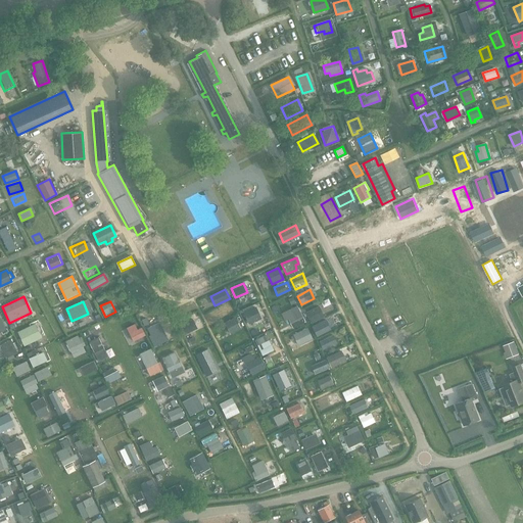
[(232,303),(219,308),(223,319),(237,313),(232,303)]
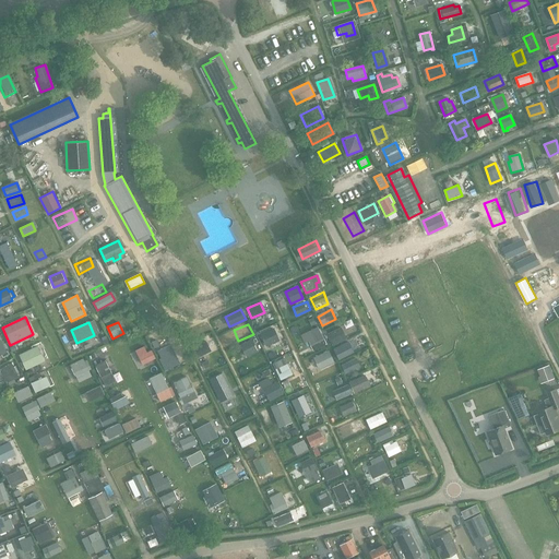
[(275,326),(261,333),(266,346),(281,340),(275,326)]
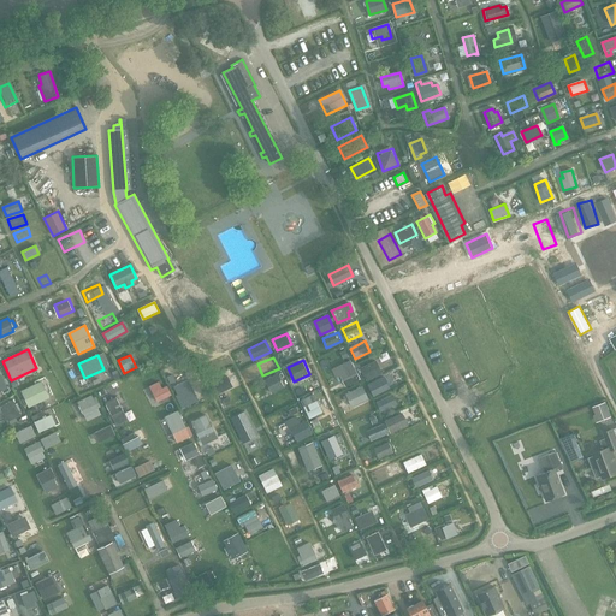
[(367,380),(381,373),(375,361),(361,368),(367,380)]
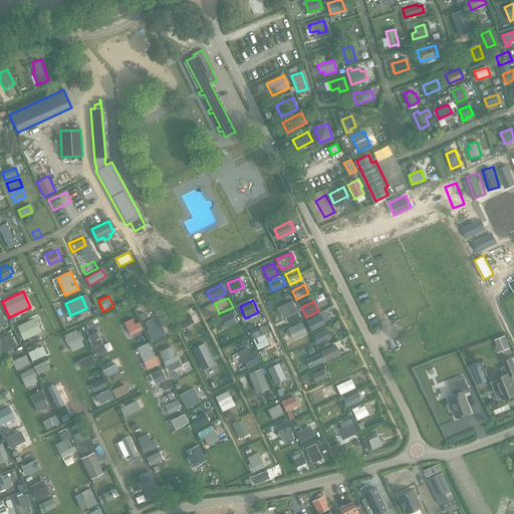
[(152,307),(138,314),(144,324),(157,318),(152,307)]
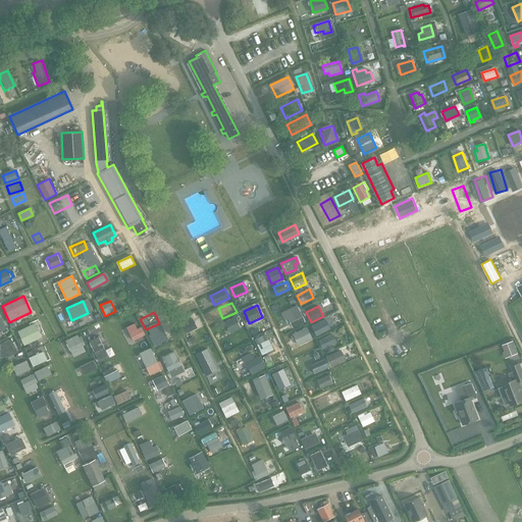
[(292,328),(305,322),(300,312),(288,318),(292,328)]
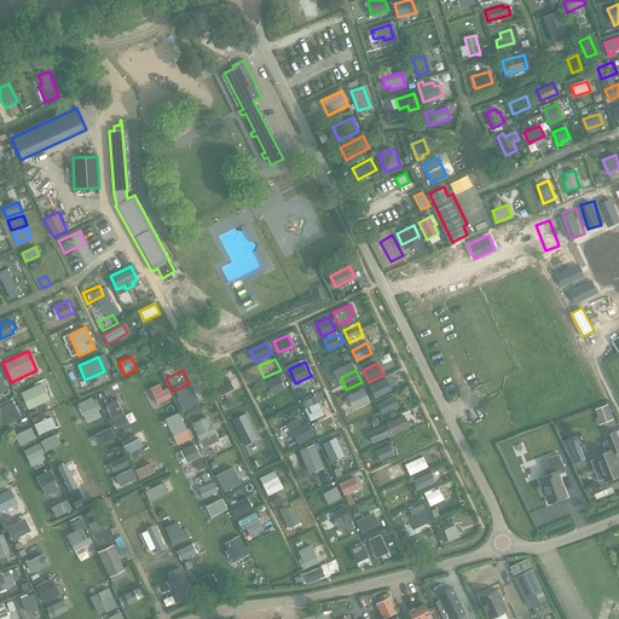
[(158,375),(145,381),(150,391),(163,383),(158,375)]
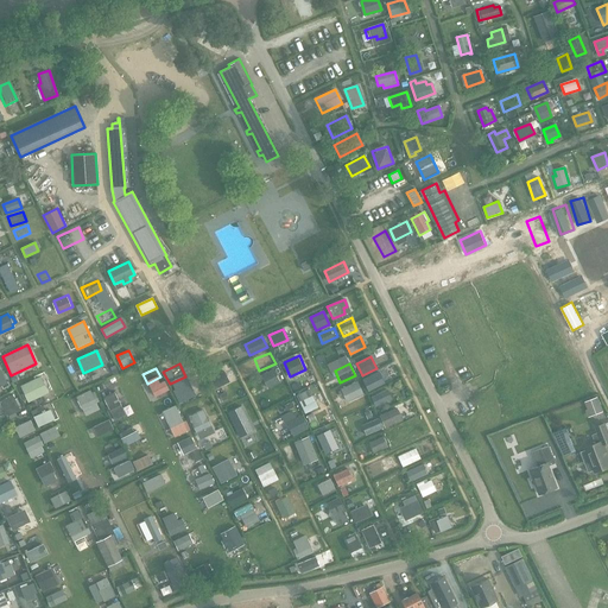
[(273,369),(263,375),(268,387),(279,381),(273,369)]
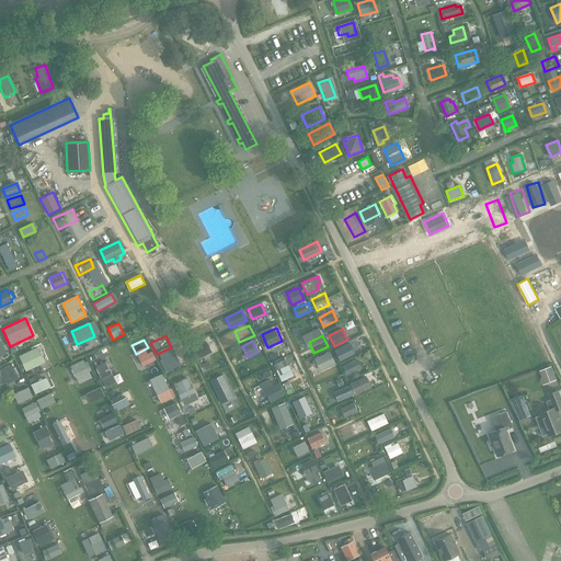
[(206,343),(193,350),(197,359),(212,353),(206,343)]
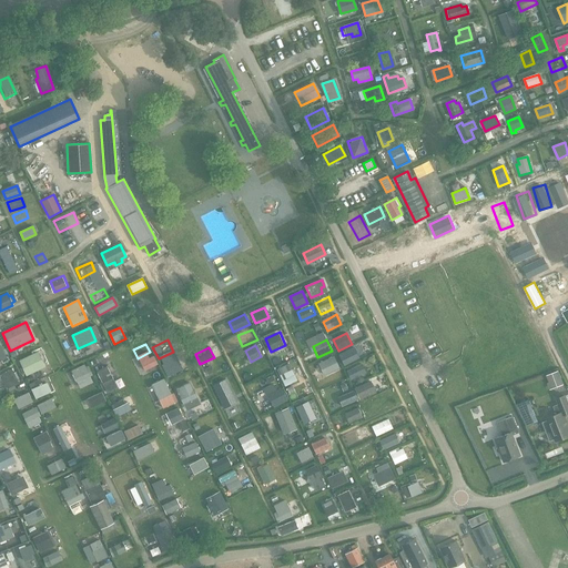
[(344,365),(358,358),(354,347),(338,355),(344,365)]
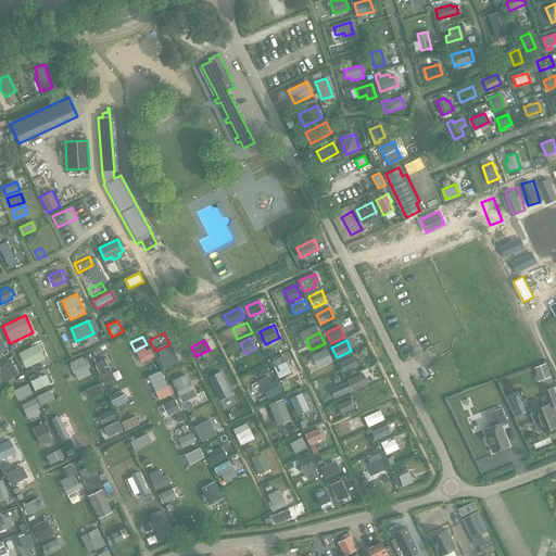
[(37,344),(19,353),(26,368),(45,359),(37,344)]
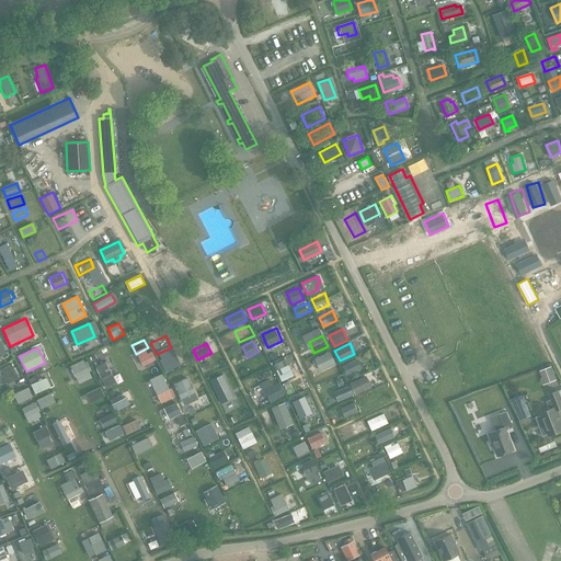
[(274,366),(286,361),(281,350),(268,355),(274,366)]
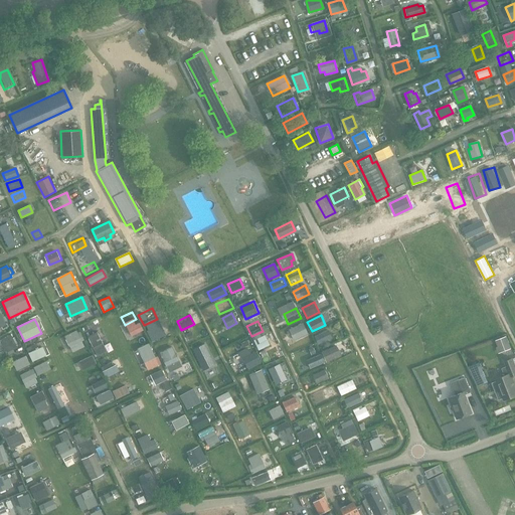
[(139,323),(127,329),(130,336),(143,330),(139,323)]
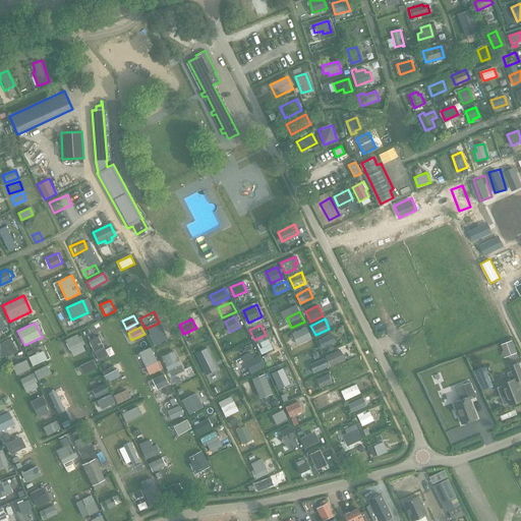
[(154,345),(167,339),(162,328),(148,335),(154,345)]
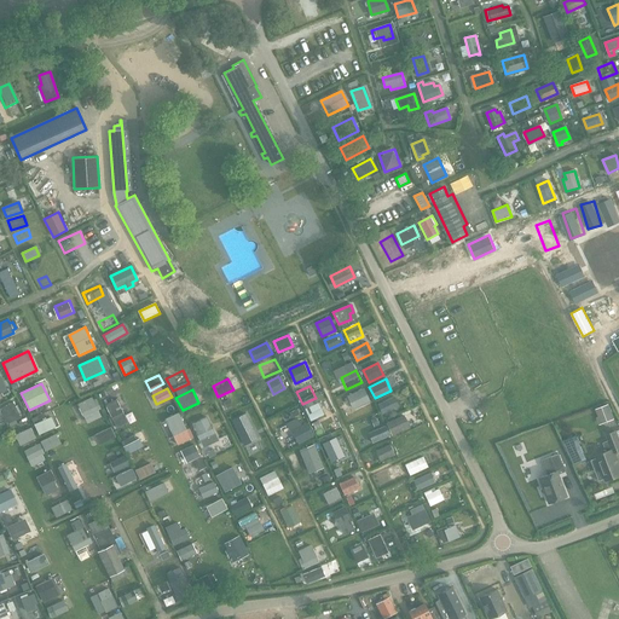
[(354,409),(369,401),(363,389),(348,397),(354,409)]
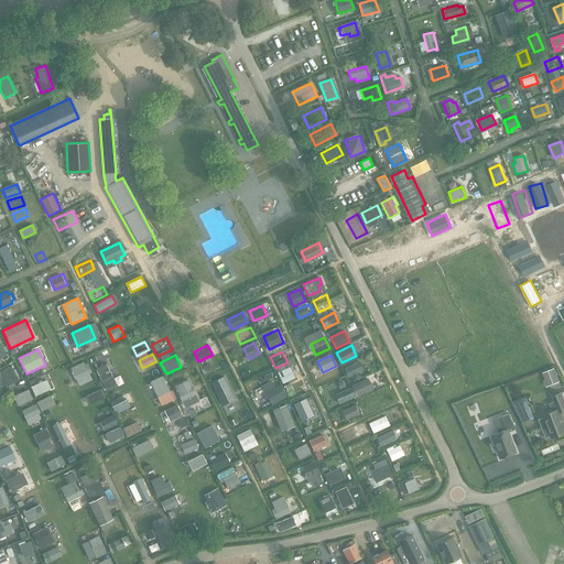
[(264,356),(251,364),(256,372),(269,366),(264,356)]
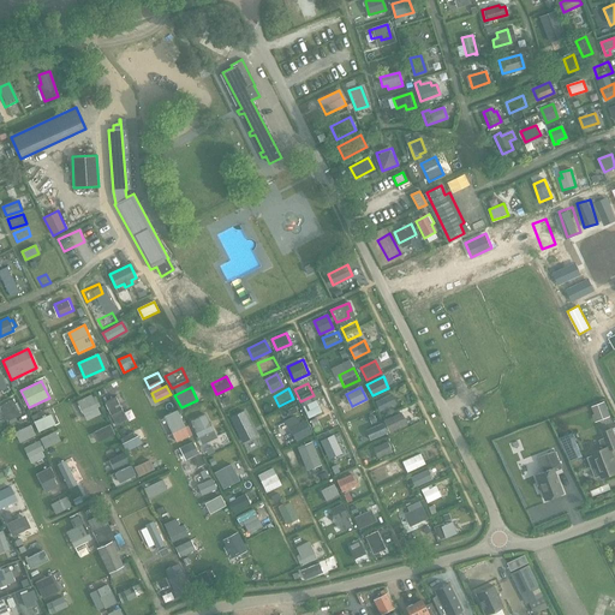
[(83,413),(100,406),(95,396),(93,390),(89,392),(90,395),(77,401),(83,413)]
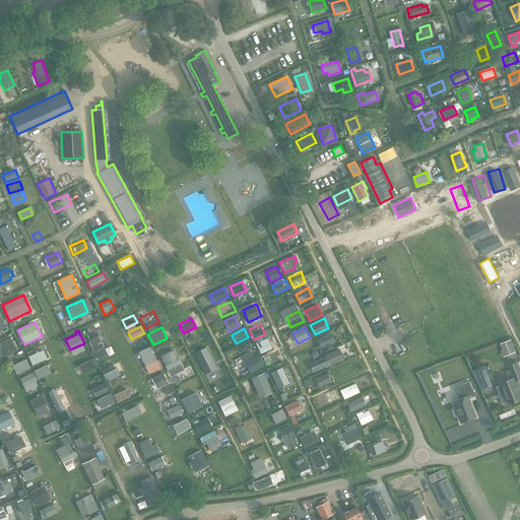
[(321,347),(334,341),(331,333),(318,340),(321,347)]
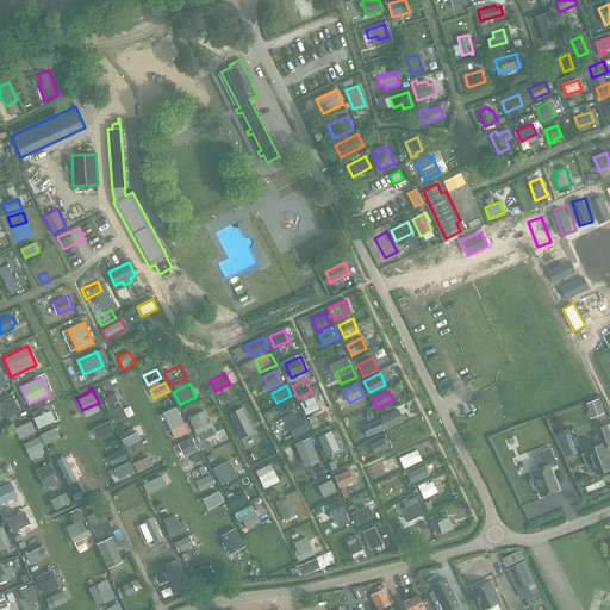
[(0,402),(7,418),(20,411),(12,396),(0,402)]
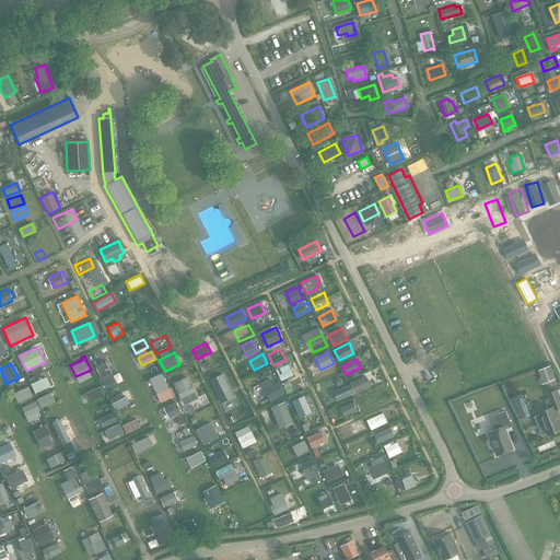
[(149,377),(161,371),(156,363),(144,369),(149,377)]
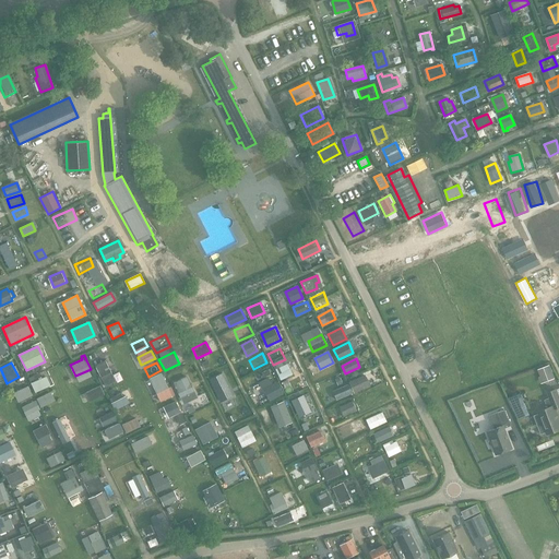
[(281,380),(293,373),(287,364),(275,370),(281,380)]
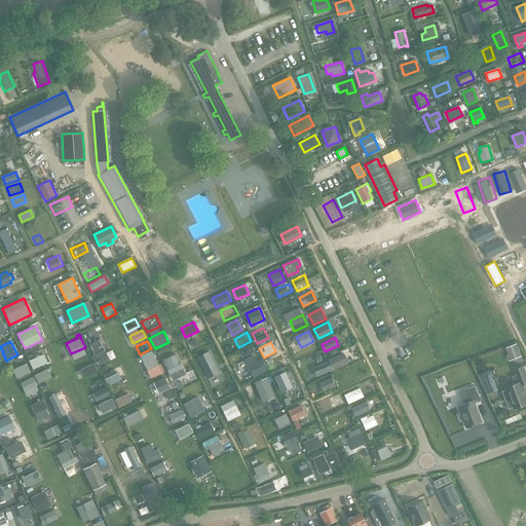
[(510,362),(522,357),(517,344),(506,348),(509,354),(506,354),(510,362)]
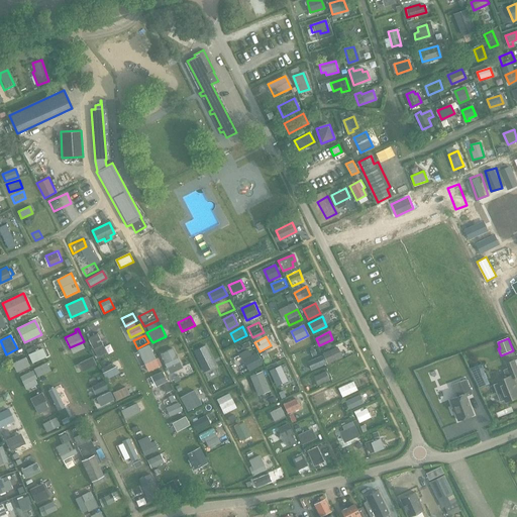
[(304,353),(316,348),(312,340),(301,346),(304,353)]
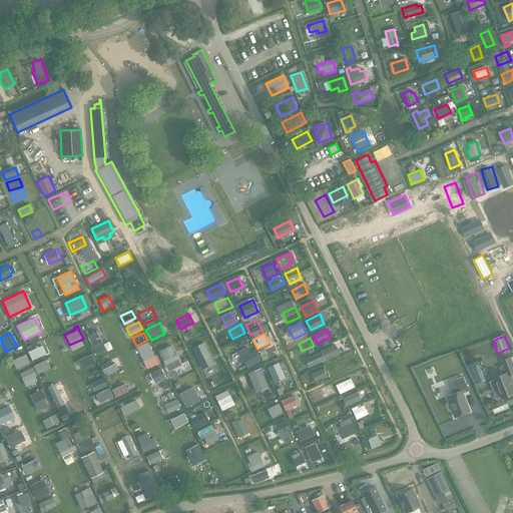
[(94,350),(96,355),(105,350),(100,339),(89,344),(92,350),(94,350)]
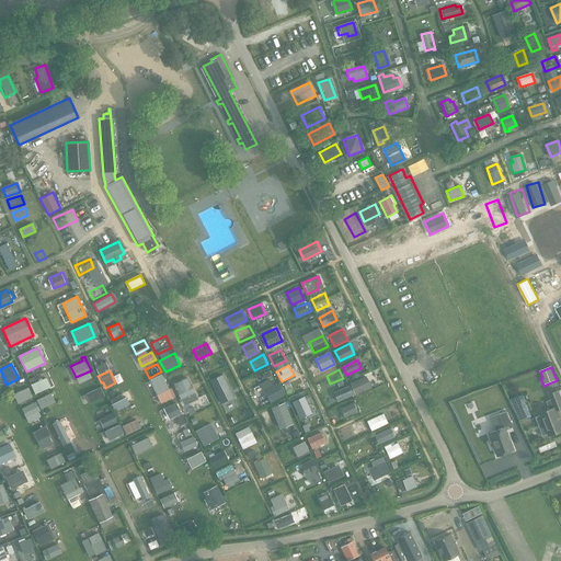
[(99,382),(94,375),(80,382),(84,390),(99,382)]
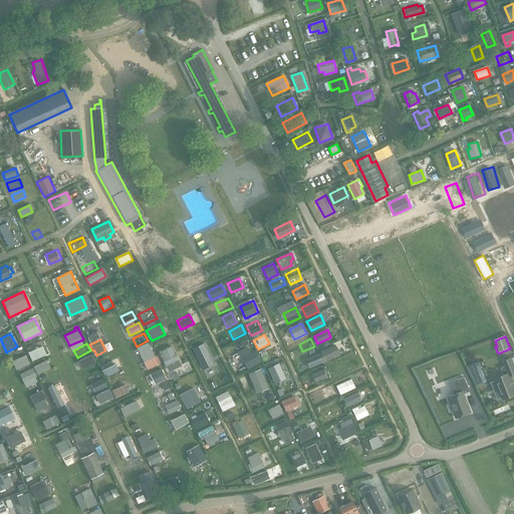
[(143,357),(154,351),(150,344),(139,350),(143,357)]
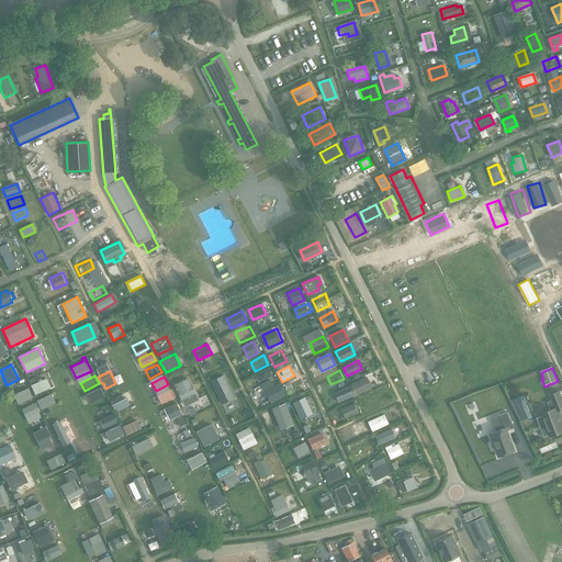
[(367,378),(351,384),(356,394),(371,388),(367,378)]
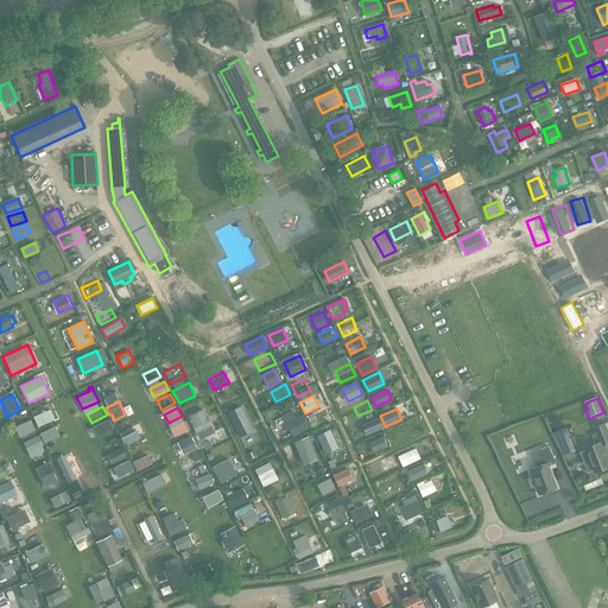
[(196,432),(210,425),(203,410),(191,416),(194,423),(191,424),(196,432)]
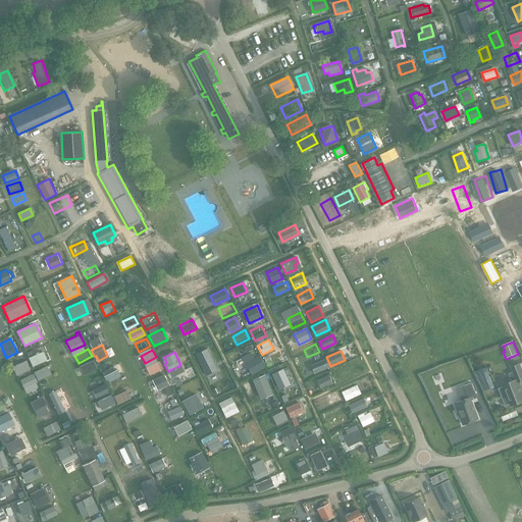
[(40,353),(34,356),(28,359),(32,367),(44,361),(40,353)]
